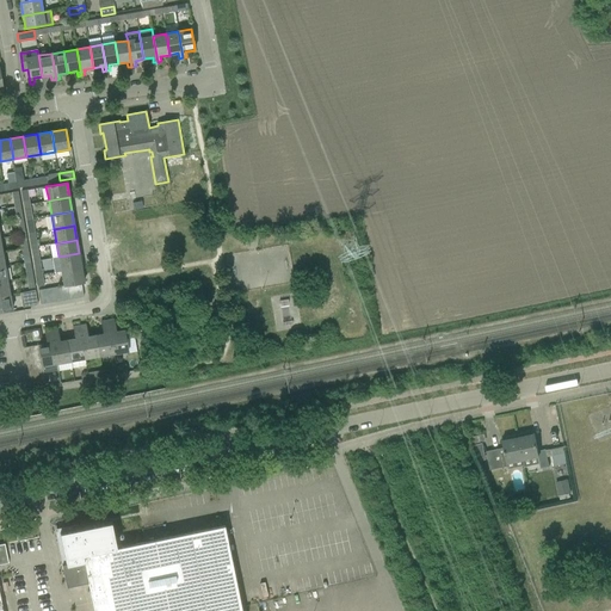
[(59,257),(51,258),(54,273),(61,272),(81,269),(79,254),(79,253),(59,257)]
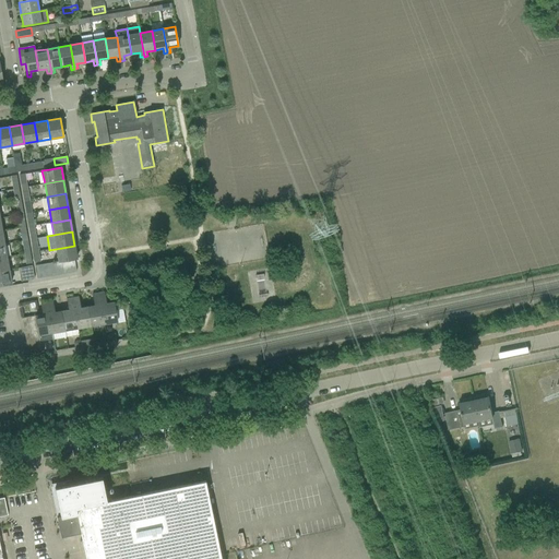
[(74,246),(56,249),(58,261),(61,261),(68,260),(74,259),(76,258),(74,246)]
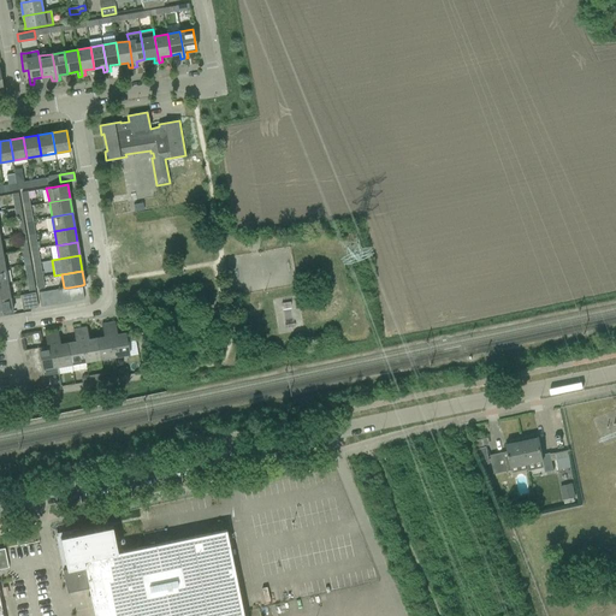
[(0,285),(0,300),(10,298),(7,285),(0,285)]
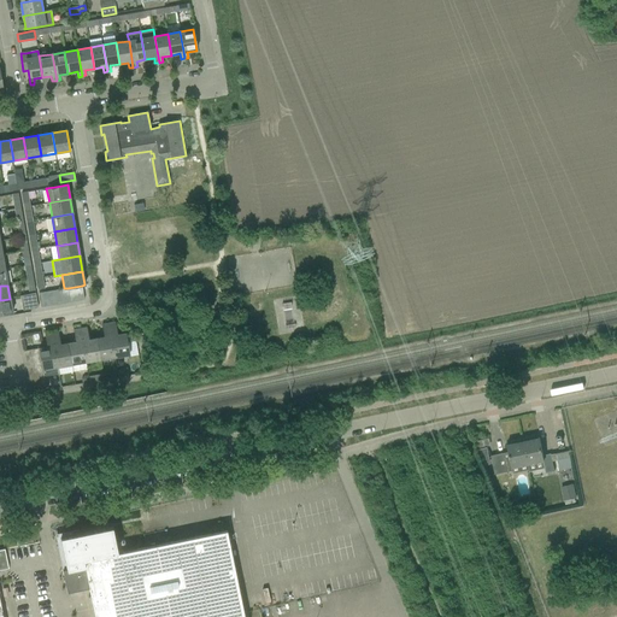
[(82,286),(75,287),(77,301),(84,300),(82,286)]
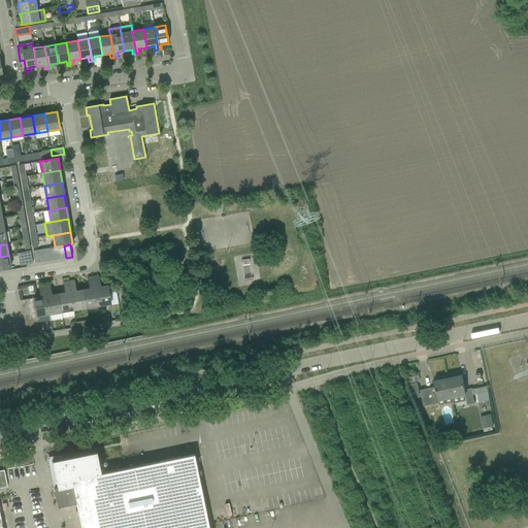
[(64,245),(58,246),(60,259),(66,258),(64,245)]
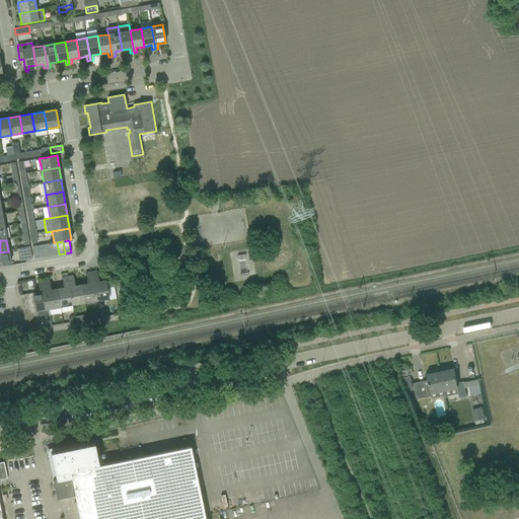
[(54,242),(51,243),(53,255),(59,254),(57,242),(54,242)]
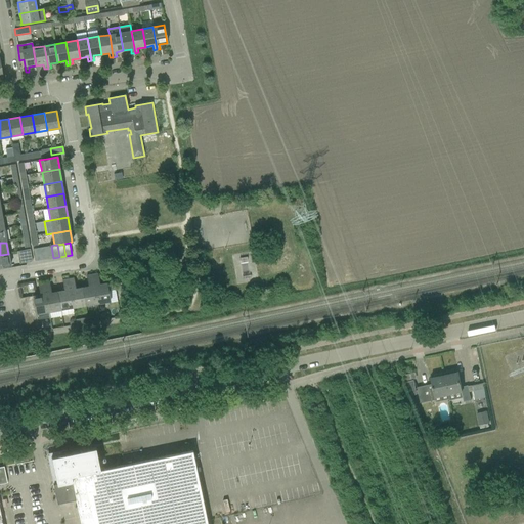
[(51,246),(45,247),(47,259),(53,258),(51,246)]
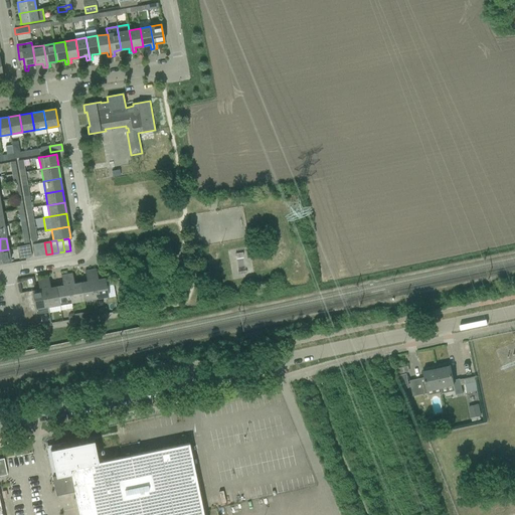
[(44,242),(38,243),(40,255),(46,254),(44,242)]
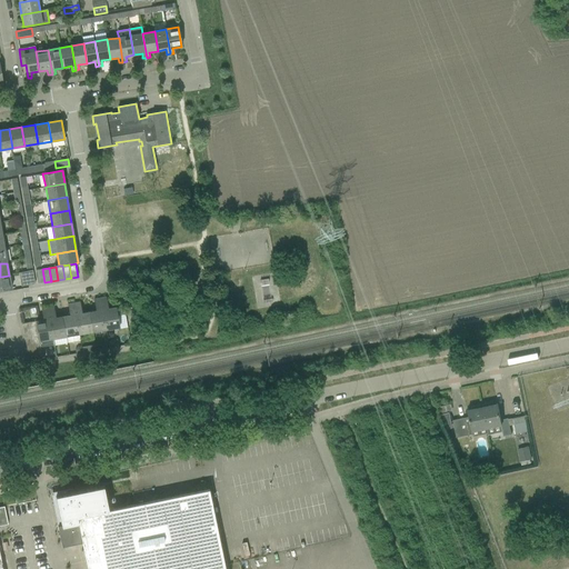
[(42,269),(36,270),(36,272),(38,283),(45,282),(42,269)]
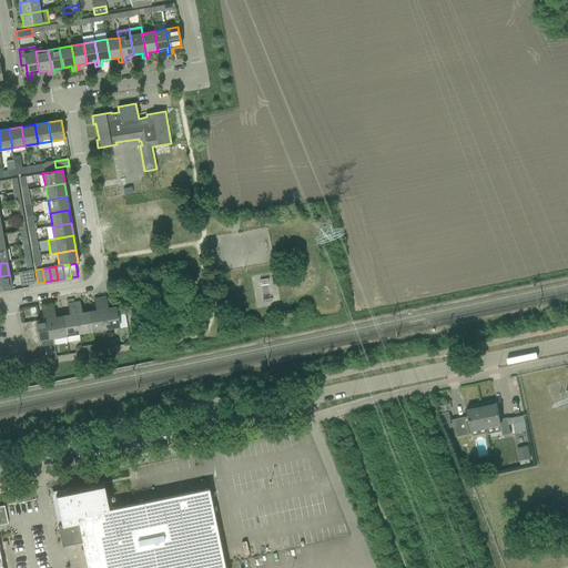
[(26,272),(28,285),(34,283),(32,271),(26,272)]
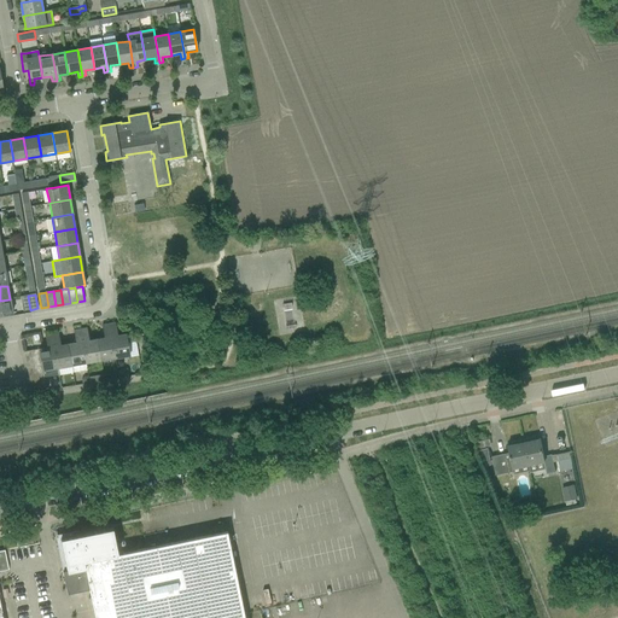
[(10,299),(0,301),(0,314),(12,313),(10,299)]
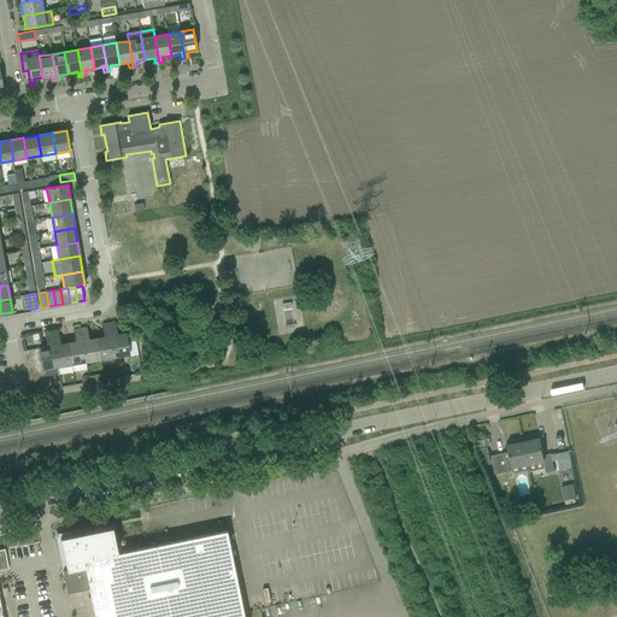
[(109,324),(115,358),(129,356),(124,334),(117,335),(115,323),(109,324)]
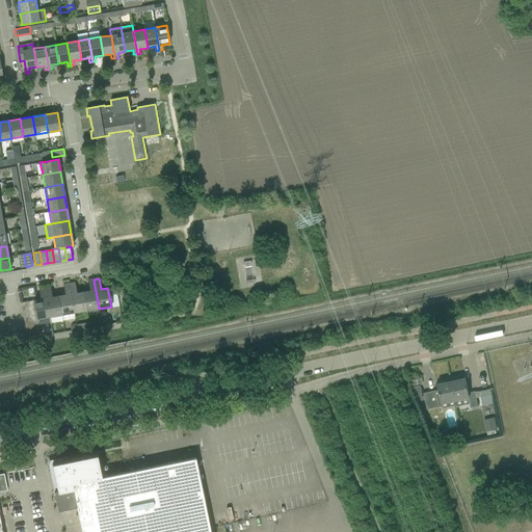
[(83,292),(86,311),(99,309),(94,280),(87,281),(89,291),(83,292)]
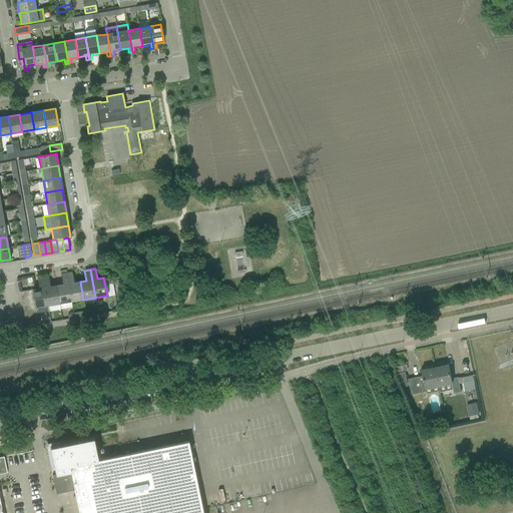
[(66,274),(71,302),(83,300),(80,282),(73,283),(72,273),(66,274)]
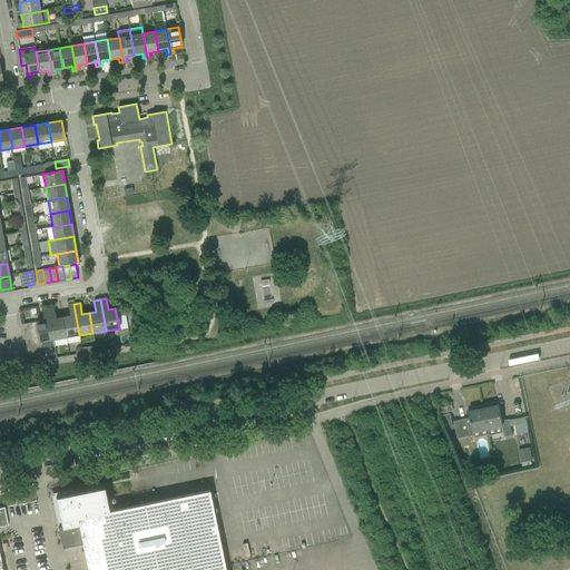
[(62,317),(66,337),(79,335),(74,304),(68,305),(69,316),(62,317)]
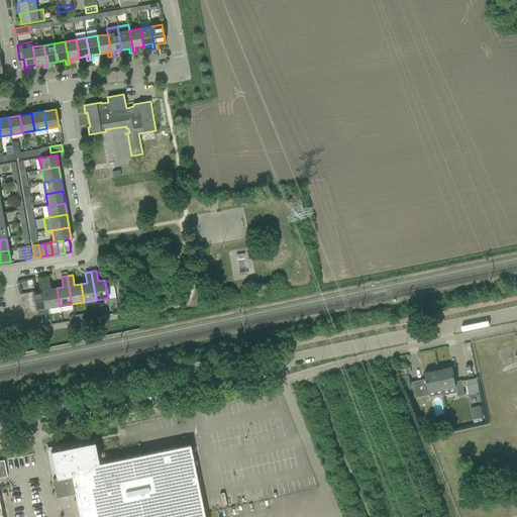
[(42,280),(47,308),(60,306),(57,288),(50,289),(48,279),(42,280)]
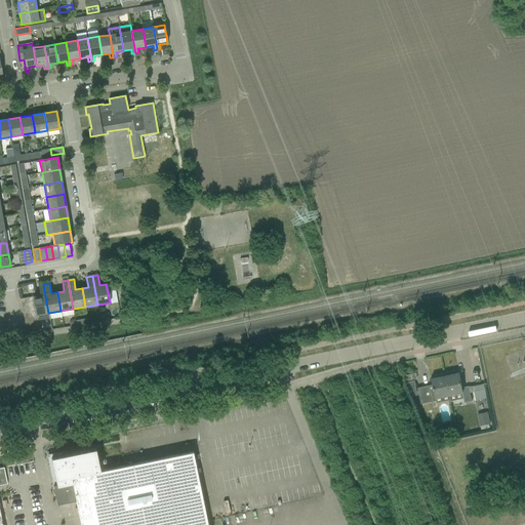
[(39,295),(33,296),(34,303),(35,309),(36,315),(37,321),(49,318),(48,313),(43,284),(38,285),(39,295)]
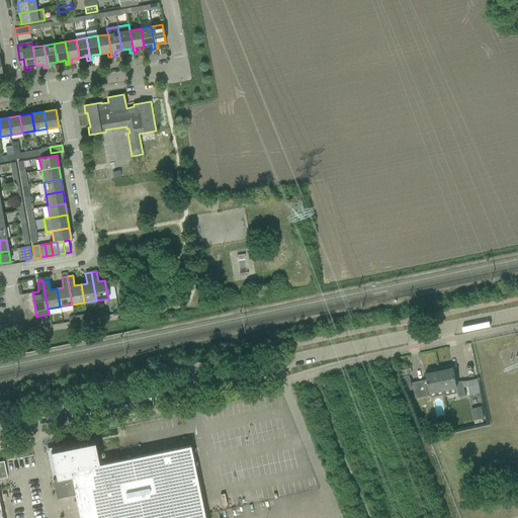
[(32,292),(20,294),(20,295),(21,300),(33,298),(32,292)]
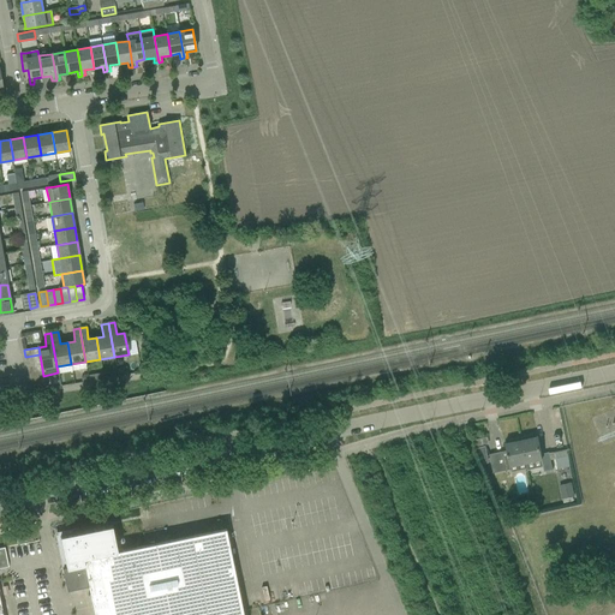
[(40,354),(25,357),(27,364),(41,362),(40,354)]
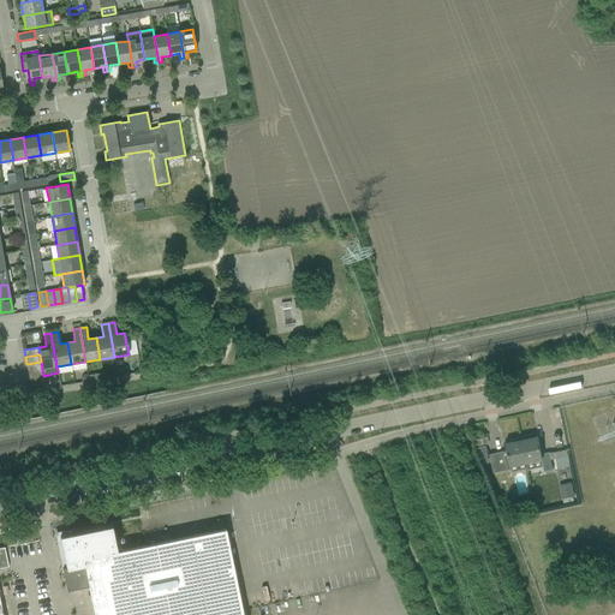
[(41,362),(27,364),(28,371),(42,369),(41,362)]
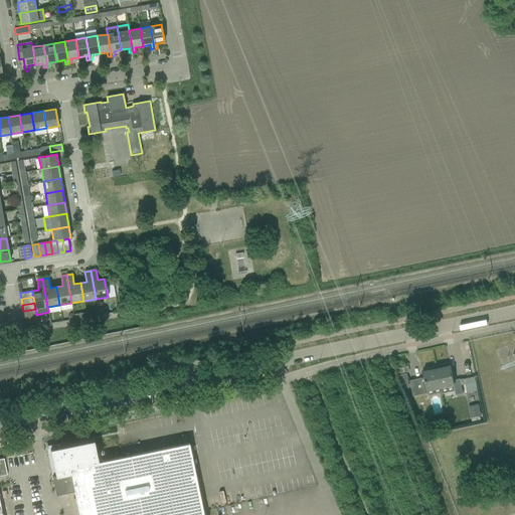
[(35,309),(23,311),(24,317),(36,315),(35,309)]
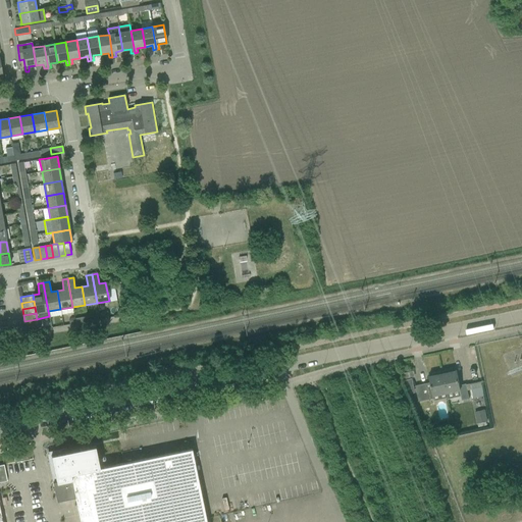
[(37,319),(24,321),(25,327),(38,325),(37,319)]
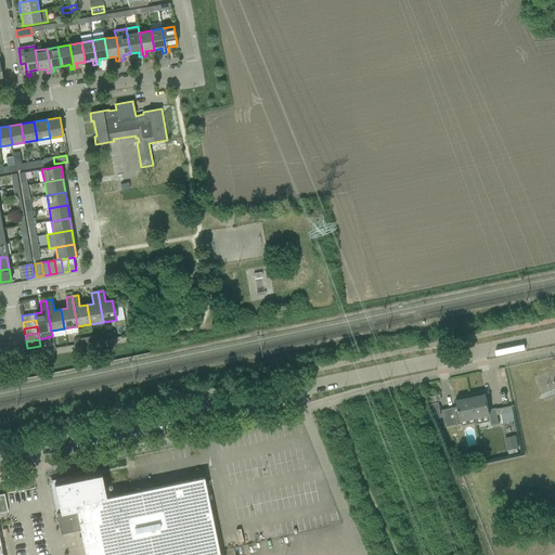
[(489,348),(490,355),(524,350),(523,345),(489,348)]
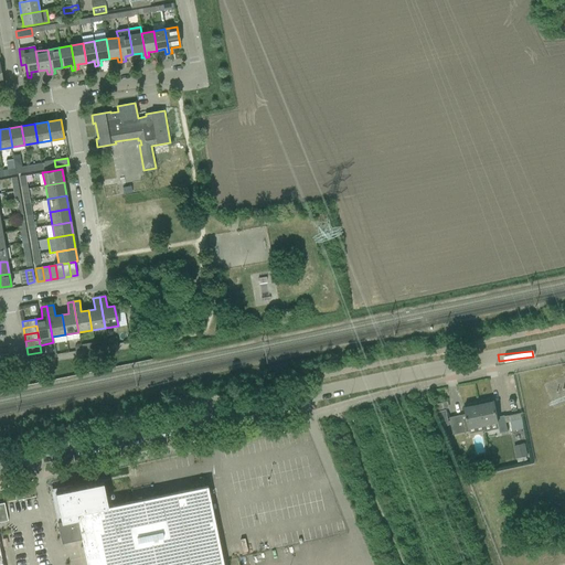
[(41,352),(28,354),(29,361),(42,359),(42,356),(41,352)]
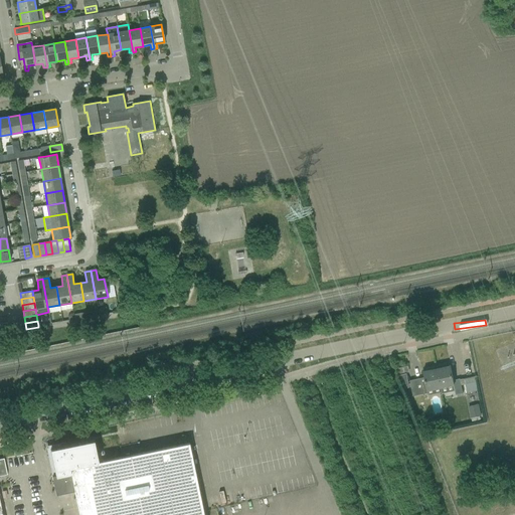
[(446,364),(437,366),(441,387),(449,385),(454,384),(455,389),(455,390),(456,395),(463,393),(462,388),(460,378),(454,380),(451,365),(450,365),(450,366),(447,367),(446,364)]
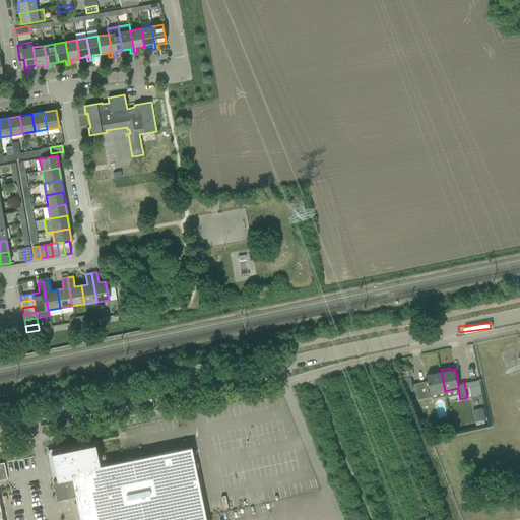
[(427,385),(414,388),(416,397),(417,403),(430,401),(428,394),(445,391),(441,370),(431,372),(432,374),(429,375),(429,374),(428,374),(431,389),(428,390),(427,385)]
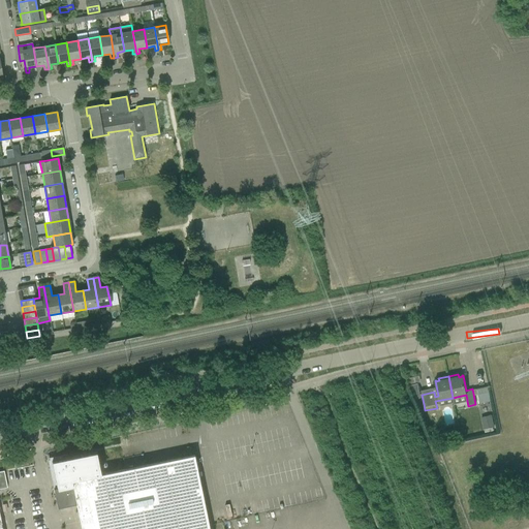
[(488,387),(475,390),(478,404),(491,402),(488,387)]
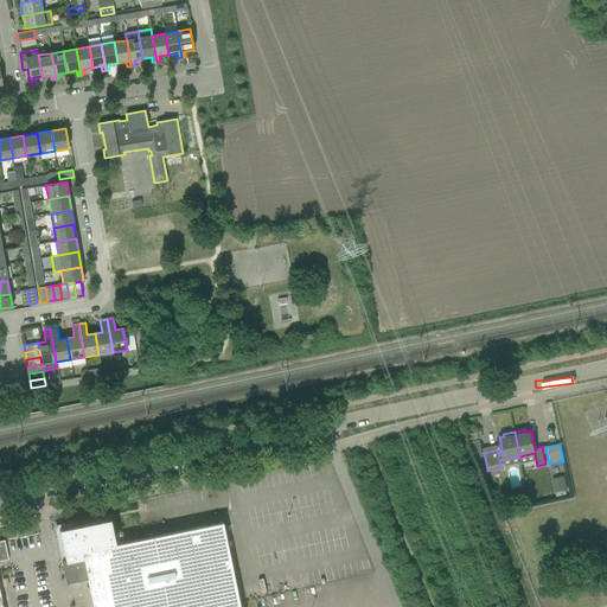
[(563,479),(553,481),(555,492),(566,490),(563,479)]
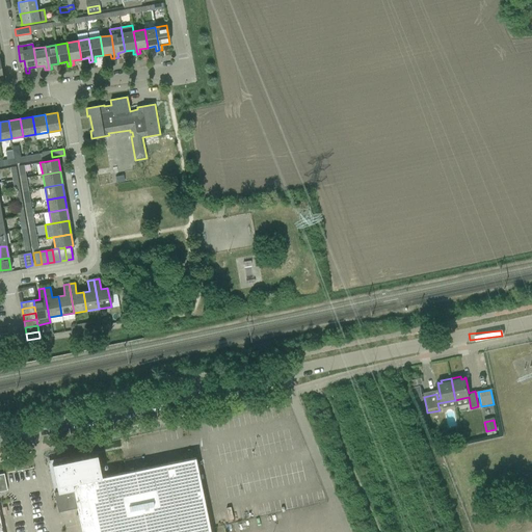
[(77,507),(72,483),(101,477),(100,470),(99,468),(97,454),(52,463),(57,490),(54,491),(57,511),(77,507)]
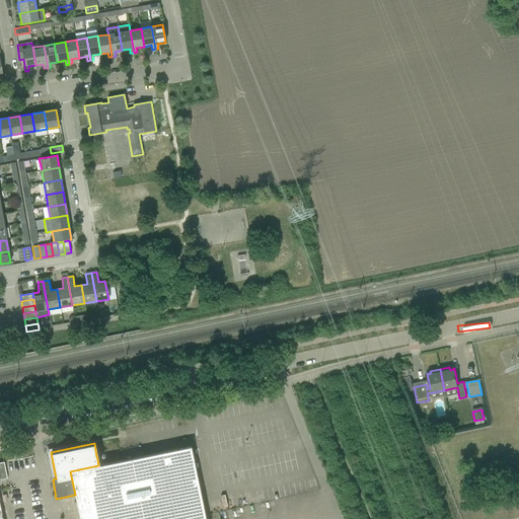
[(98,465),(70,471),(75,495),(79,518),(205,518),(191,446),(102,464),(100,464),(98,465)]
